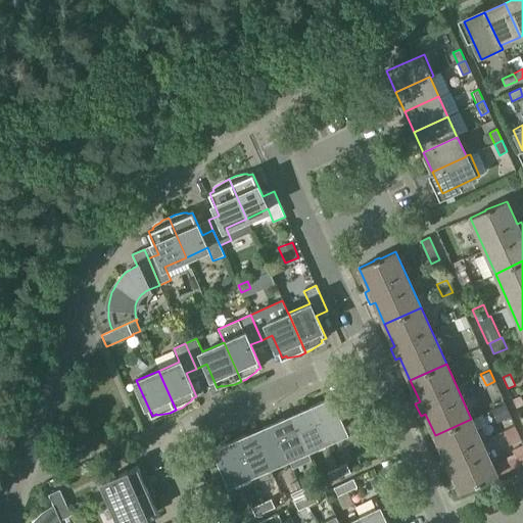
[(522,401),(520,395),(512,398),(516,407),(522,403),(522,401)]
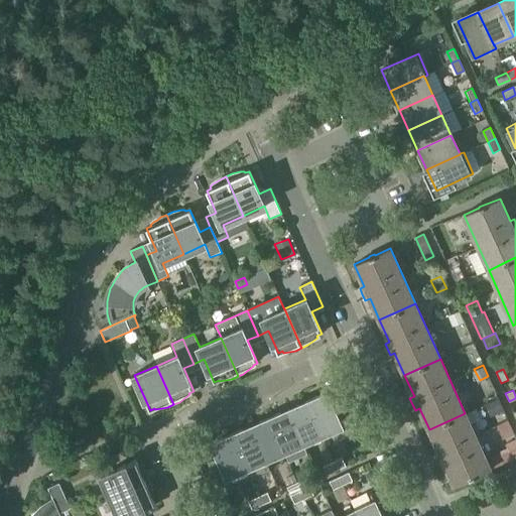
[(307,402),(321,435),(342,427),(328,397),(318,401),(317,397),(307,402)]
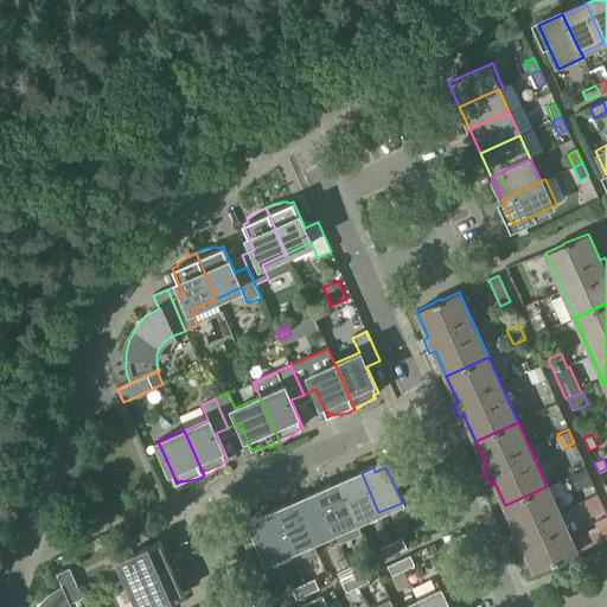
[(593,484),(586,470),(572,477),(577,490),(593,484)]
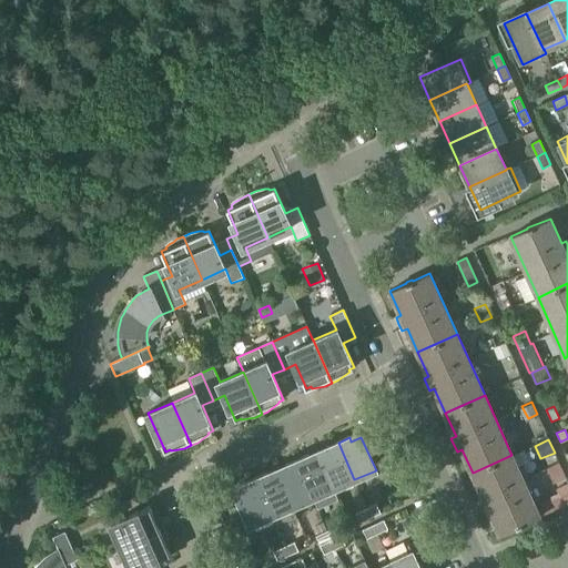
[(334,489),(354,479),(338,443),(326,447),(328,452),(318,455),(334,489)]
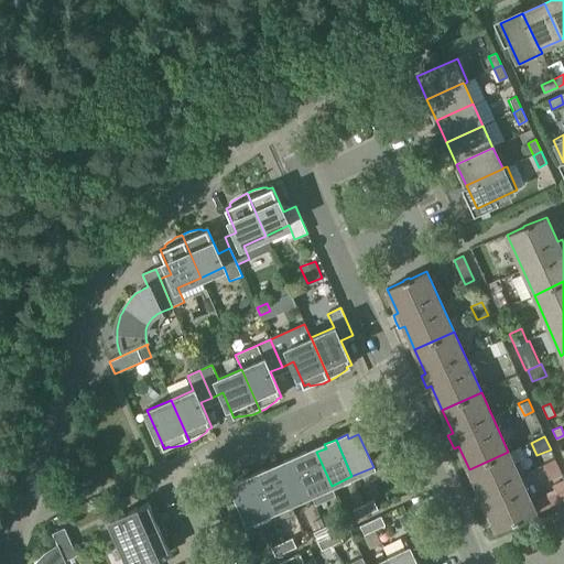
[(331,486),(332,486),(316,452),(307,456),(306,453),(294,457),(311,495),(315,506),(336,497),(331,486)]
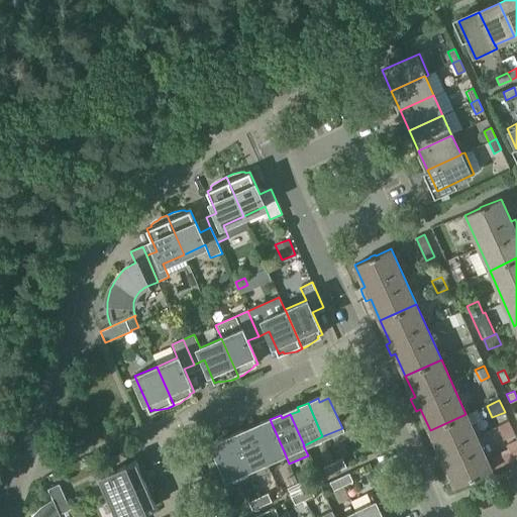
[(466,414),(430,430),(440,452),(435,454),(440,466),(445,463),(455,486),(471,479),(471,480),(477,478),(476,477),(491,470),(466,414)]
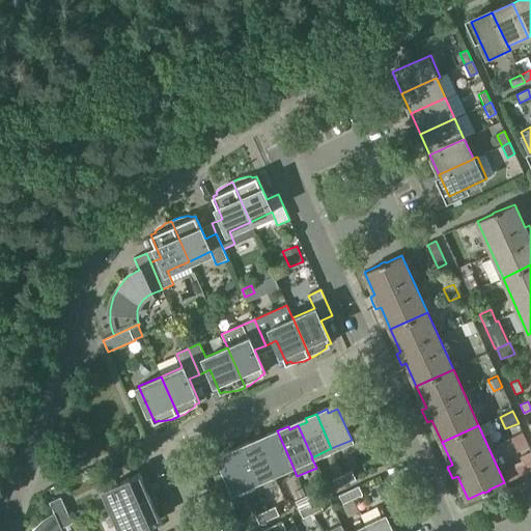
[(273,474),(292,466),(277,430),(267,436),(268,439),(259,443),(273,474)]
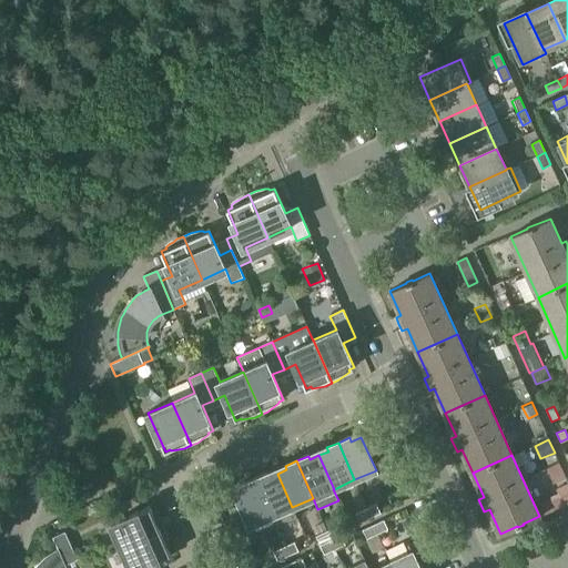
[(292,507),(277,474),(269,478),(266,474),(255,479),(272,516),(276,527),(296,518),(292,507)]
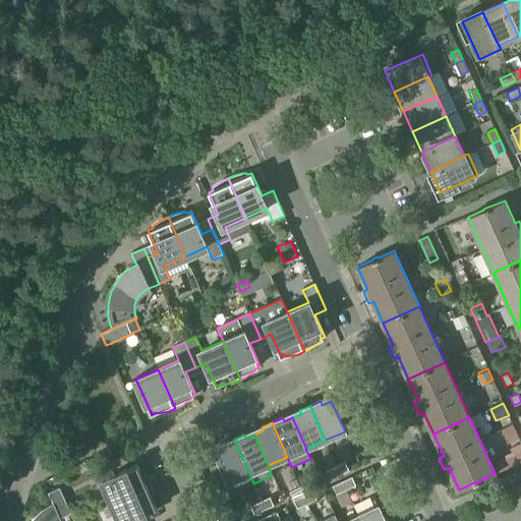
[(230,481),(249,473),(234,440),(224,444),(225,448),(216,452),(222,464),(213,468),(212,465),(211,465),(225,498),(231,496),(233,493),(233,488),(230,481)]
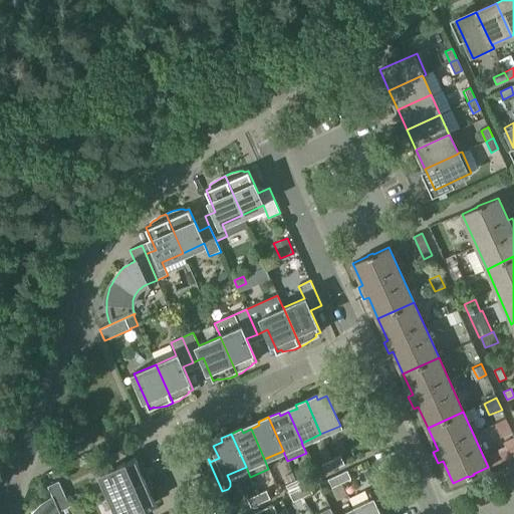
[(507,450),(513,446),(513,438),(504,443),(507,450)]
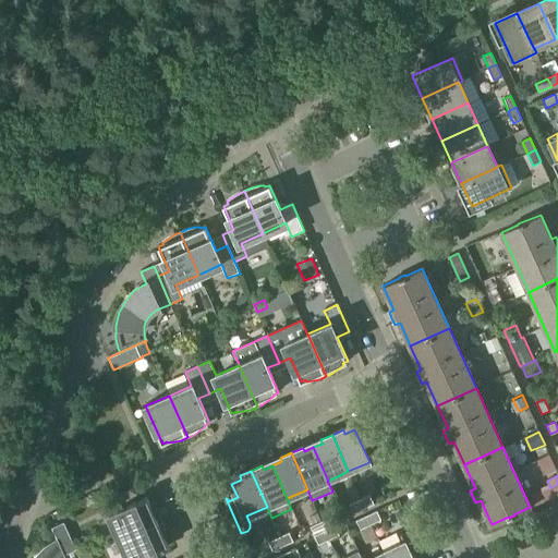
[(557,485),(547,490),(550,499),(557,495),(557,485)]
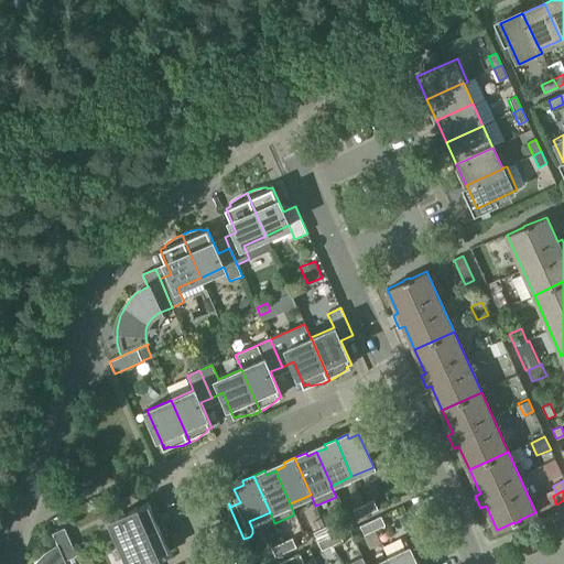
[(364,506),(368,514),(378,510),(373,500),(364,506)]
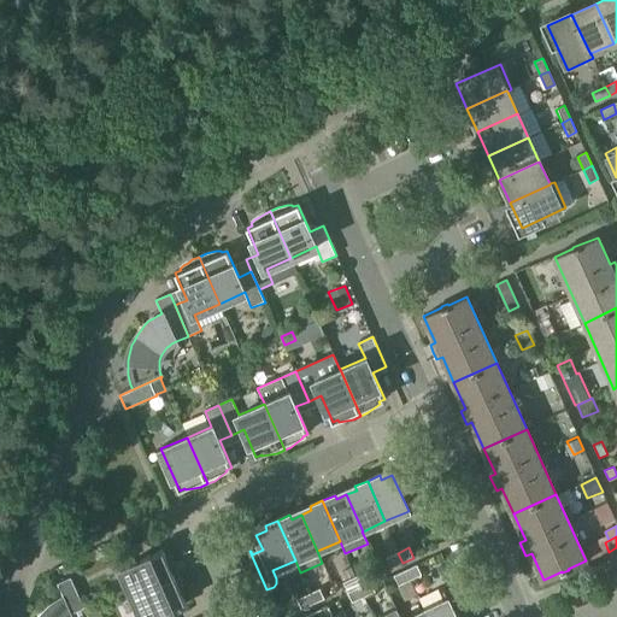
[(133,595),(180,575),(176,568),(168,556),(165,557),(163,551),(122,569),(133,595)]
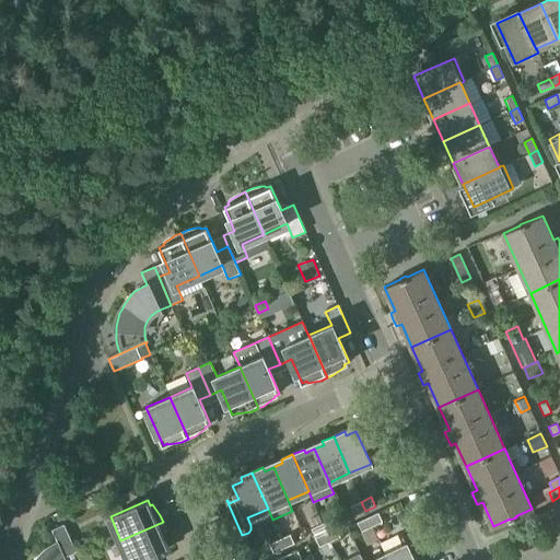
[(354,516),(365,511),(361,502),(350,506),(354,516)]
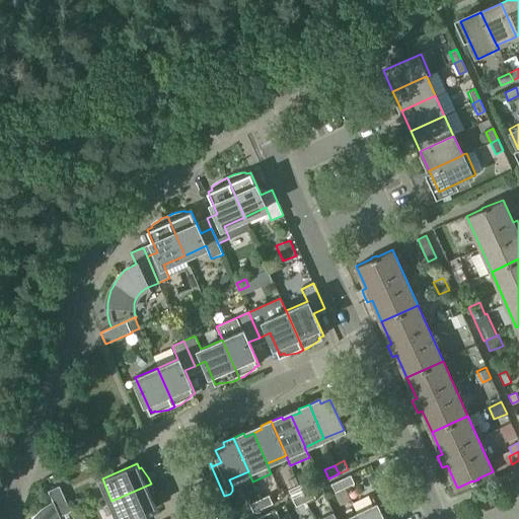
[(341,479),(345,488),(355,484),(351,475),(341,479)]
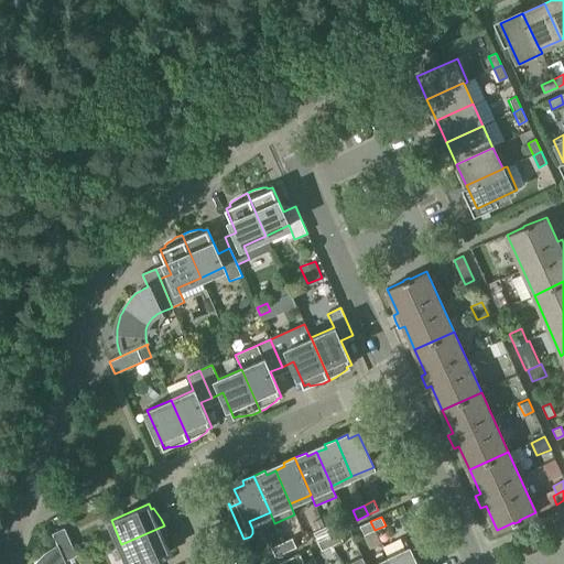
[(365,535),(375,530),(370,521),(360,527),(365,535)]
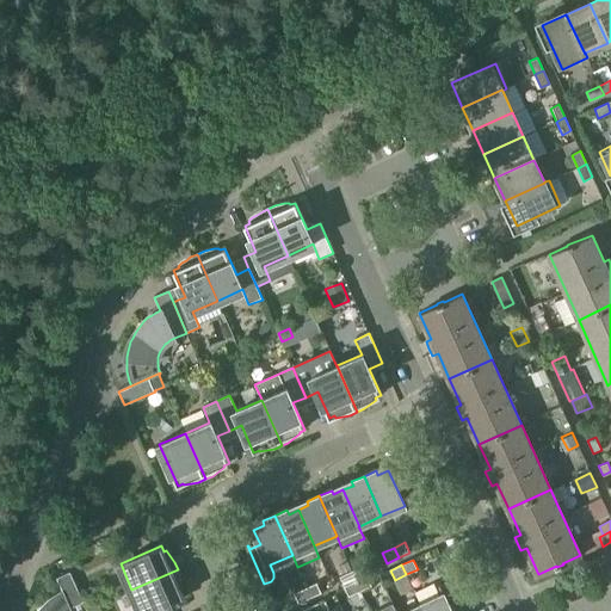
[(349,567),(338,572),(345,587),(356,581),(351,572),(349,567)]
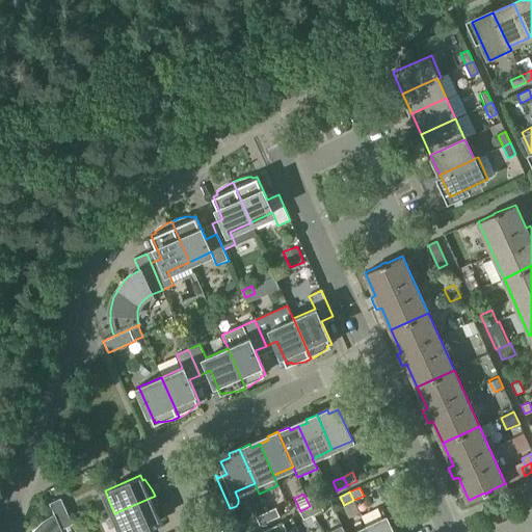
[(310,506),(320,502),(316,494),(306,498),(310,506)]
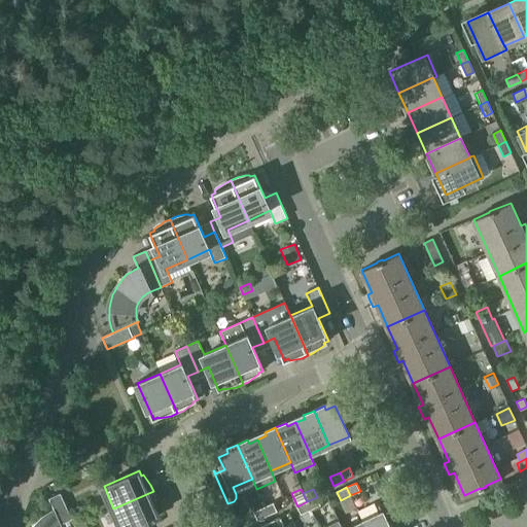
[(136,526),(136,525),(159,515),(156,511),(159,510),(155,497),(153,491),(113,508),(121,526),(136,526)]
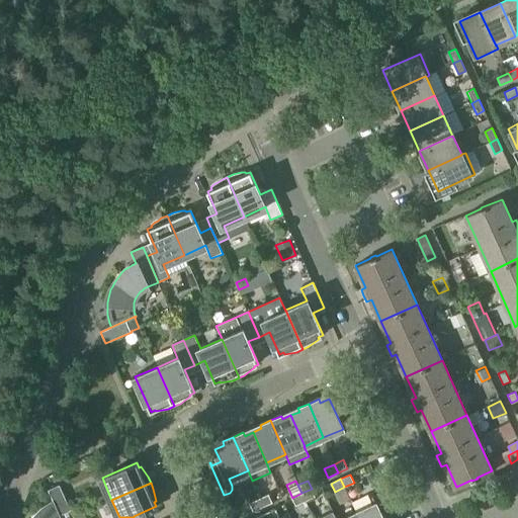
[(60,516),(71,511),(60,486),(48,491),(53,502),(60,516)]
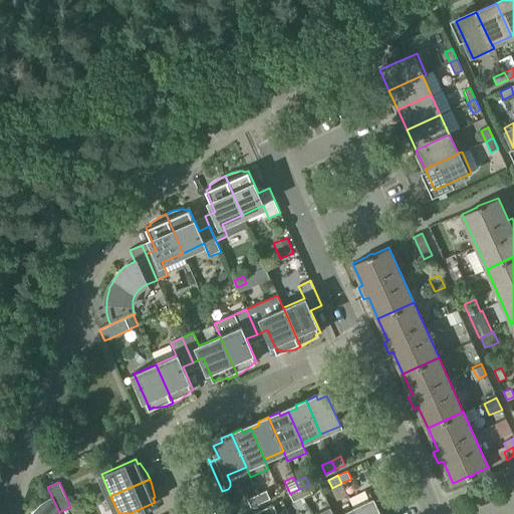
[(299,489),(303,497),(312,493),(310,488),(309,485),(299,489)]
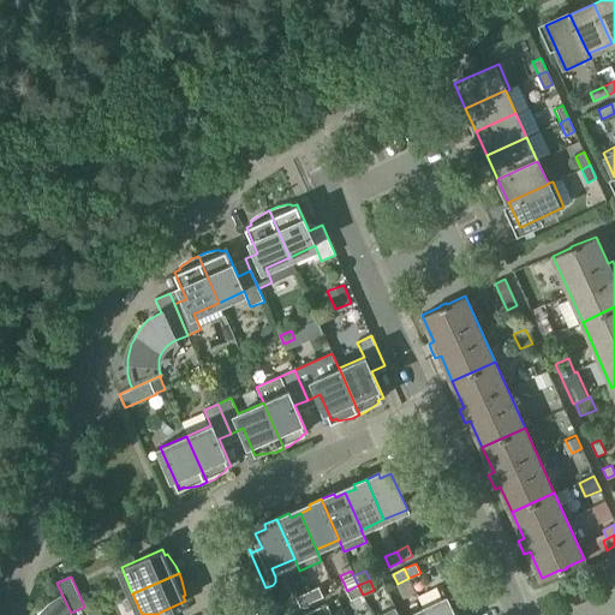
[(351,601),(363,595),(358,585),(347,591),(351,601)]
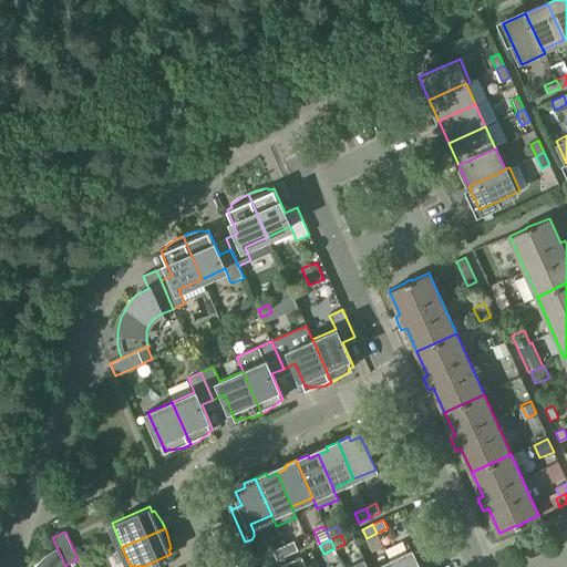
[(284,546),(288,556),(298,550),(294,542),(284,546)]
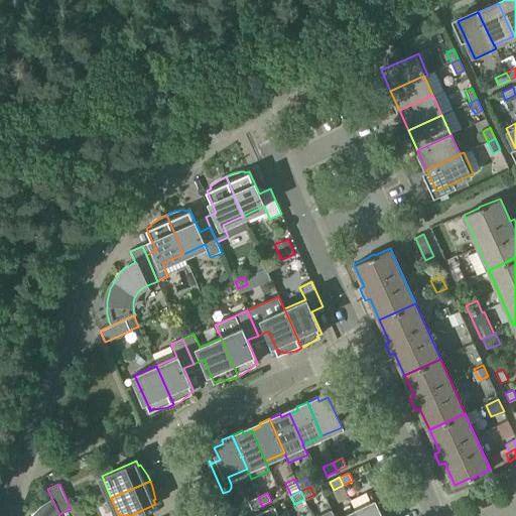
[(252,510),(262,506),(258,497),(248,502),(252,510)]
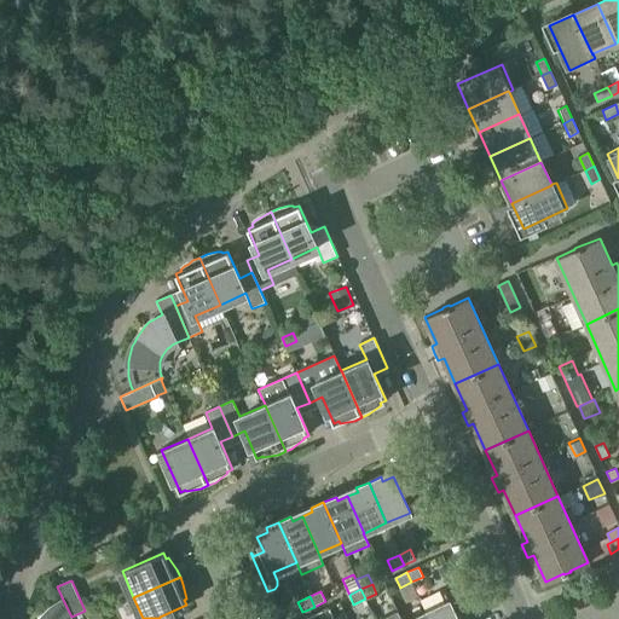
[(73,618),(71,617),(63,600),(52,606),(42,615),(39,618),(73,618)]
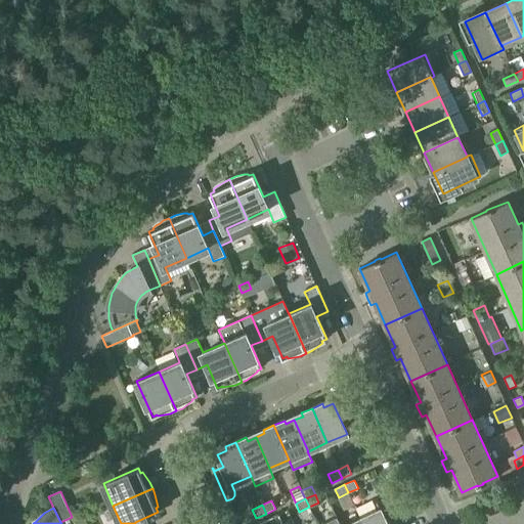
[(360,519),(362,523),(387,523),(380,510),(360,519)]
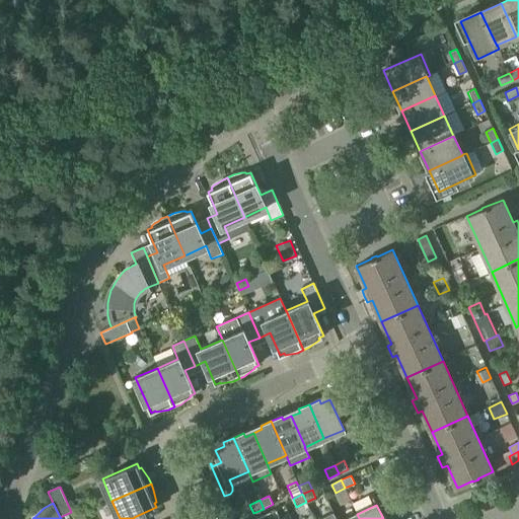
[(266,514),(268,518),(278,518),(280,518),(276,510),(266,514)]
